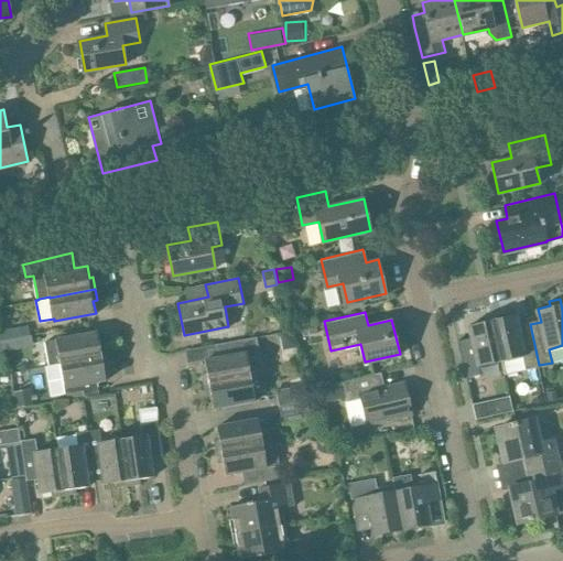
[(527,368),(539,365),(530,324),(520,326),(517,313),(505,316),(504,312),(491,314),(502,359),(524,355),(527,368)]
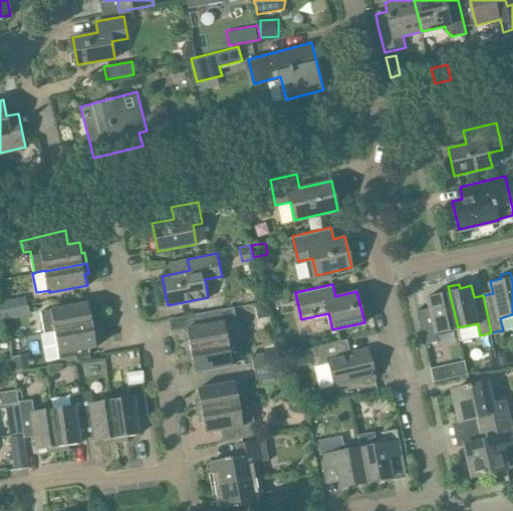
[(419,308),(418,308),(426,343),(427,343),(427,342),(439,339),(437,332),(458,327),(448,286),(437,289),(438,293),(427,295),(430,306),(420,309),(419,308)]
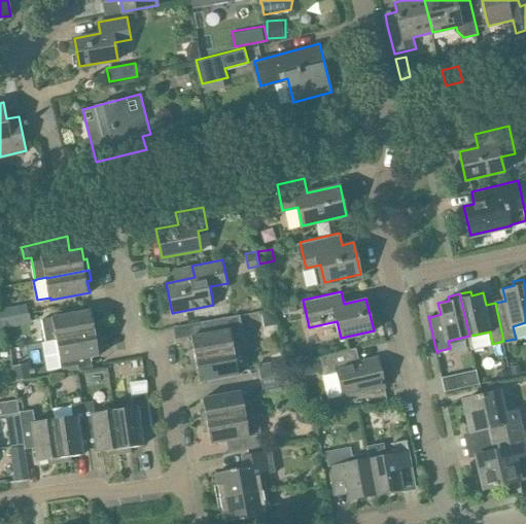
[(0,316),(29,312),(27,302),(0,306),(0,316)]
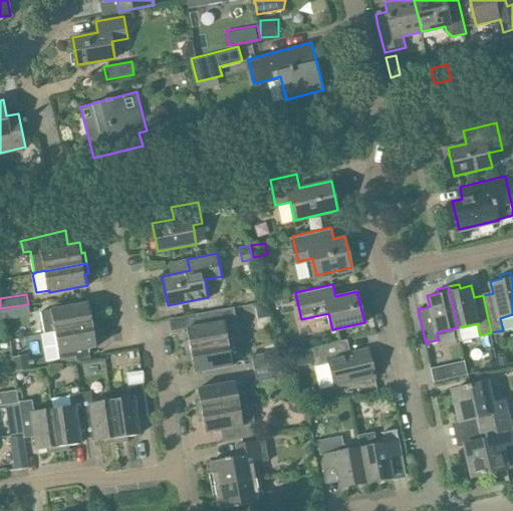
[(288,294),(275,297),(276,305),(290,302),(288,294)]
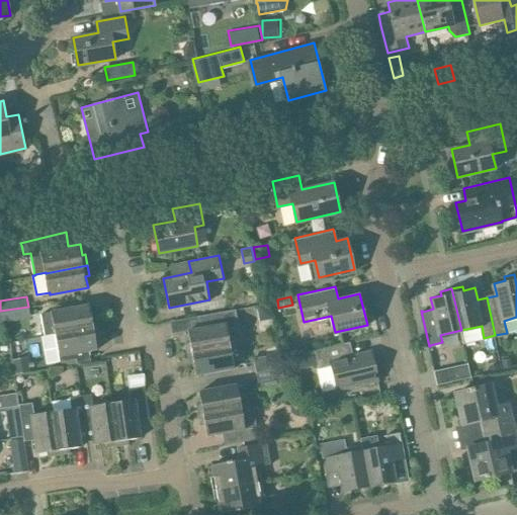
[(46,335),(57,333),(56,332),(98,325),(96,315),(92,315),(90,304),(80,305),(79,302),(55,306),(55,310),(40,313),(46,335)]
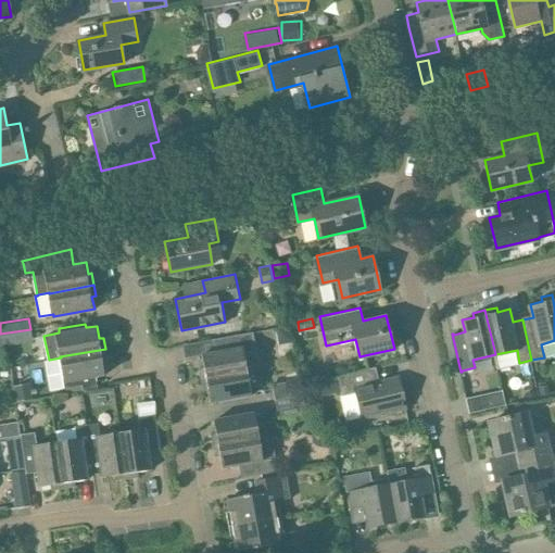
[(248,369),(249,372),(260,369),(253,330),(215,337),(217,350),(203,353),(205,366),(201,367),(202,378),(248,369)]
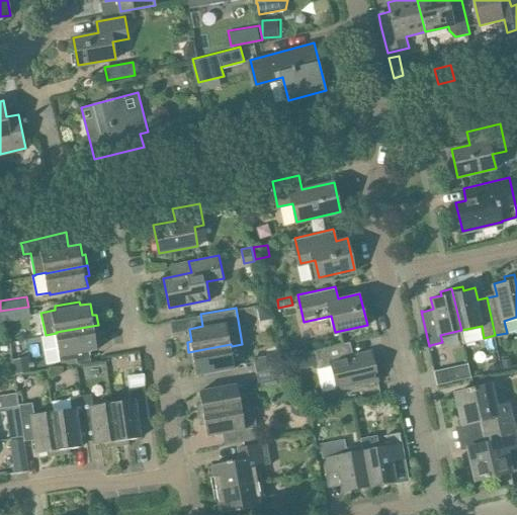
[(100,336),(98,325),(56,332),(57,333),(60,355),(61,355),(62,360),(78,357),(79,362),(92,360),(90,350),(98,348),(96,336),(100,336)]
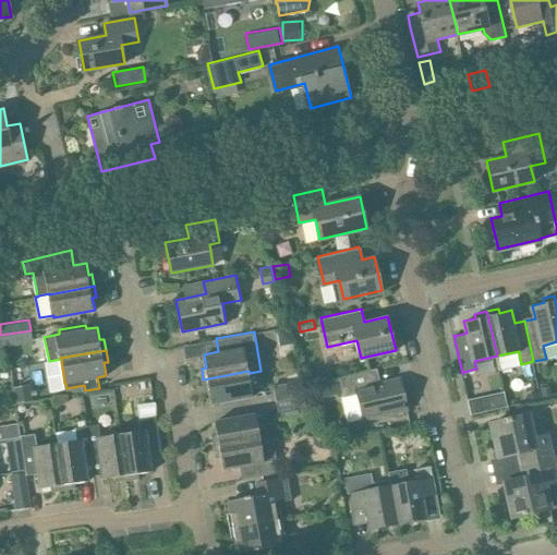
[(377,382),(374,369),(341,376),(346,396),(359,393),(364,420),(409,410),(401,376),(377,382)]
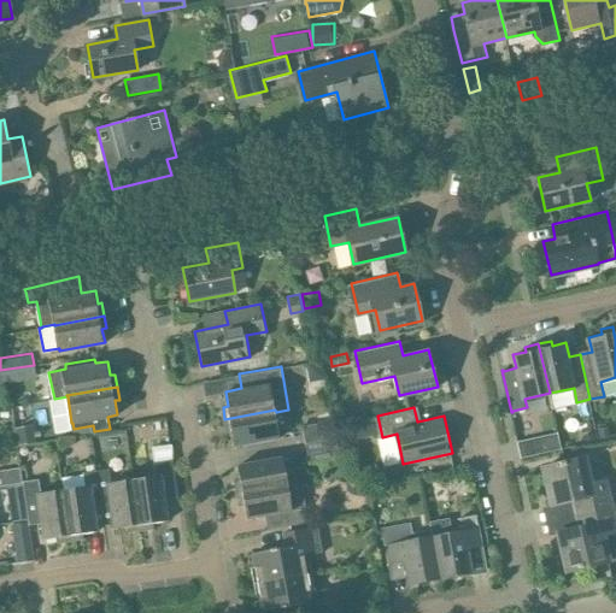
[(275,410),(224,419),(228,432),(232,431),(234,444),(281,436),(276,412),(275,410)]
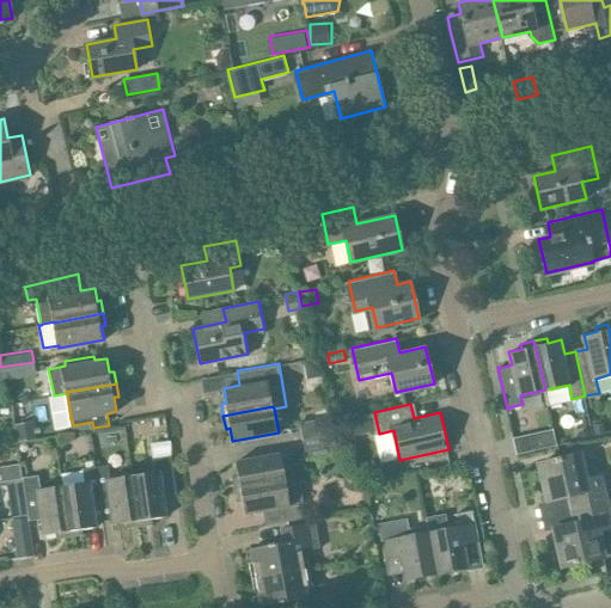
[(300,421),(304,438),(334,433),(330,416),(300,421)]
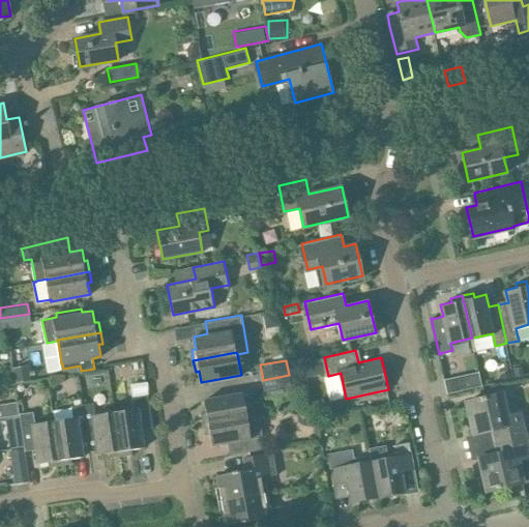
[(27,380),(25,366),(11,368),(13,382),(27,380)]
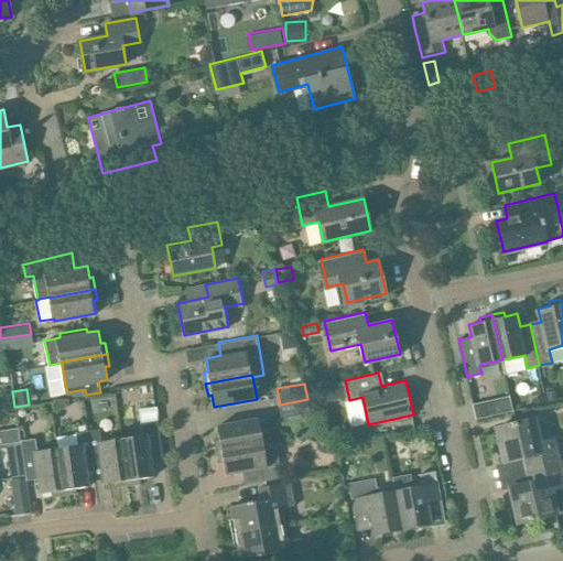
[(513,409),(511,397),(510,396),(490,400),(494,413),(513,409)]
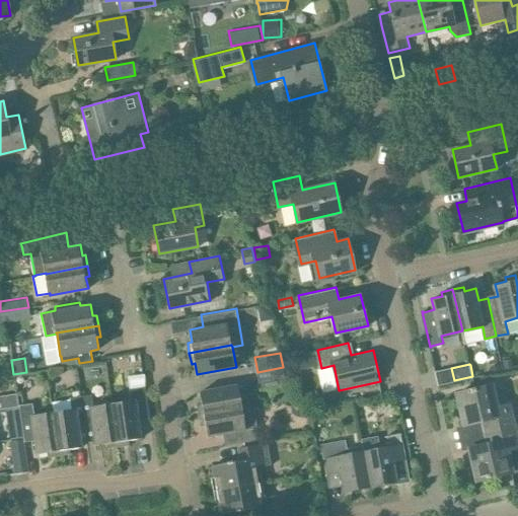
[(289,398),(283,367),(257,372),(261,387),(277,384),(280,397),(282,397),(282,399),(289,398)]
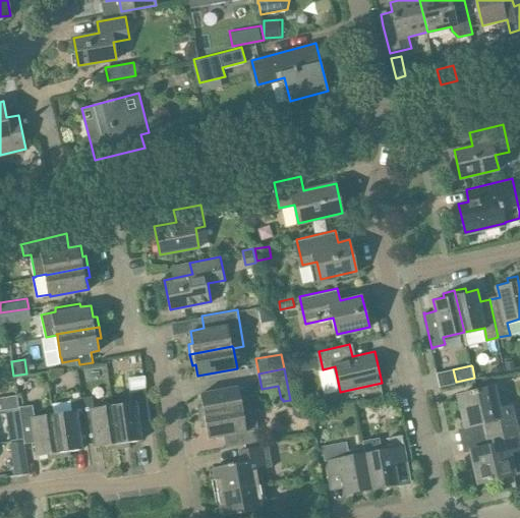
[(201,415),(243,408),(239,386),(201,393),(204,404),(199,405),(201,415)]
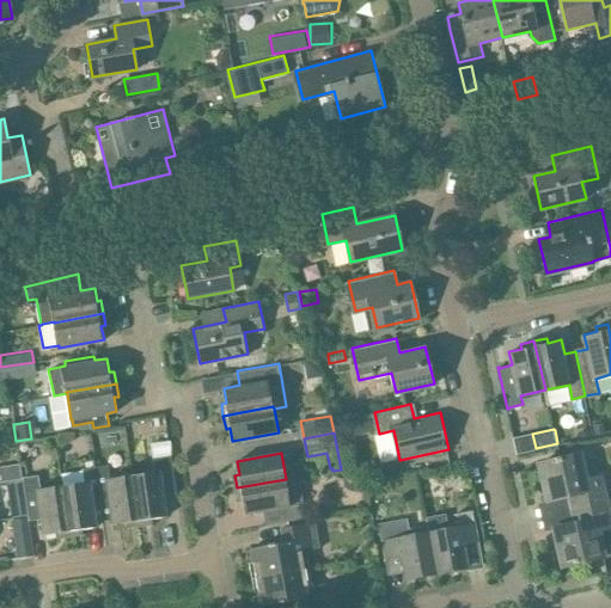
[(156,471),(134,474),(141,524),(154,522),(153,517),(166,515),(164,496),(178,495),(172,454),(153,456),(156,471)]
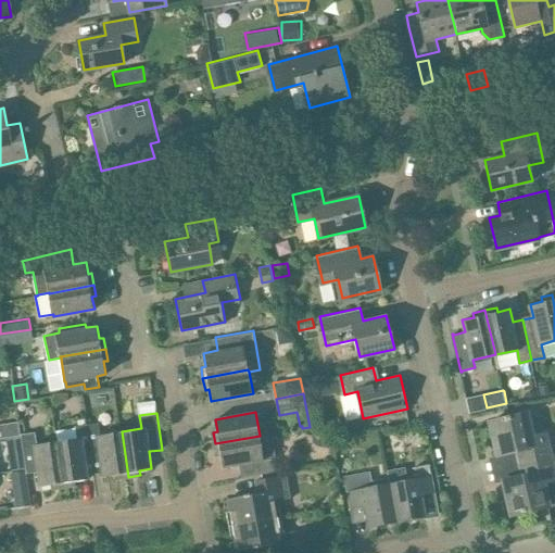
[(517,450),(520,463),(551,455),(545,432),(532,436),(527,413),(489,422),(496,455),(517,450)]
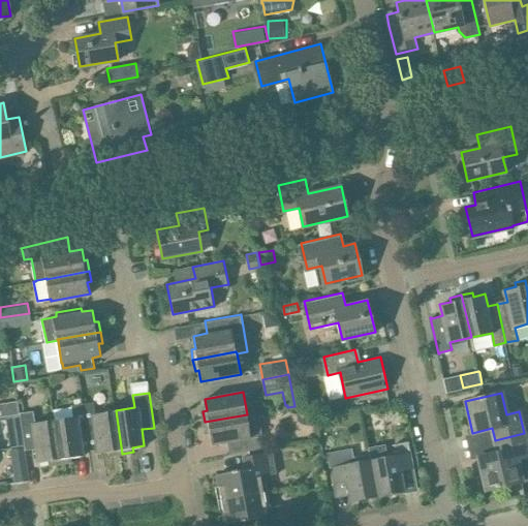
[(20,413),(20,412),(18,401),(9,402),(9,405),(0,406),(0,416),(6,415),(20,413)]
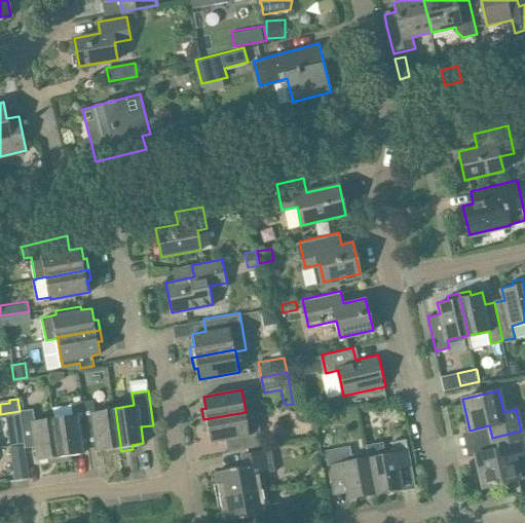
[(82,401),(89,448),(98,447),(98,450),(110,448),(111,452),(121,451),(115,408),(96,410),(95,399),(82,401)]
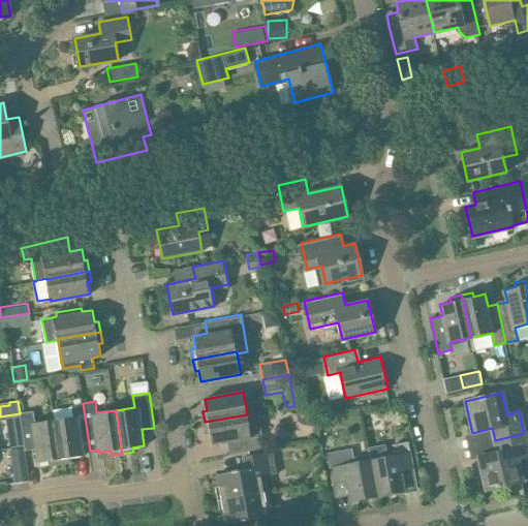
[(55,419),(61,463),(73,461),(72,457),(84,455),(84,452),(90,451),(83,403),(72,404),(74,416),(55,419)]
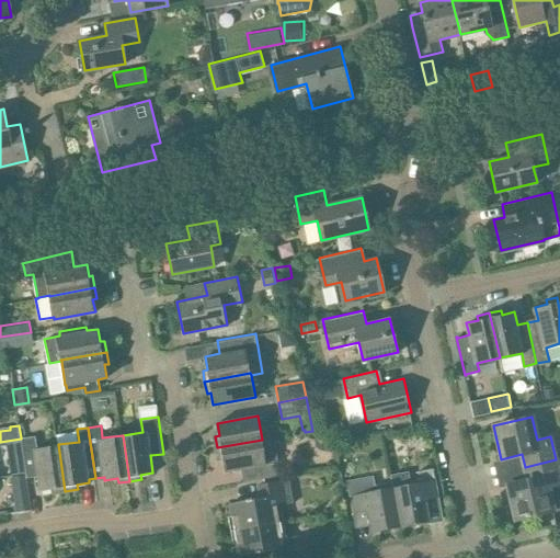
[(21,439),(26,471),(27,478),(38,476),(41,490),(53,489),(54,492),(65,491),(58,444),(37,447),(35,435),(21,437),(21,439)]
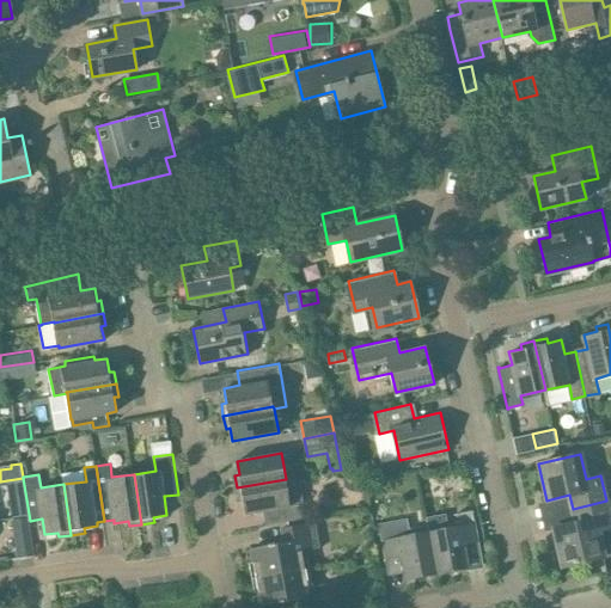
[(286,479),(237,487),(239,501),(243,499),(245,514),(264,510),(268,523),(307,516),(300,477),(286,479)]
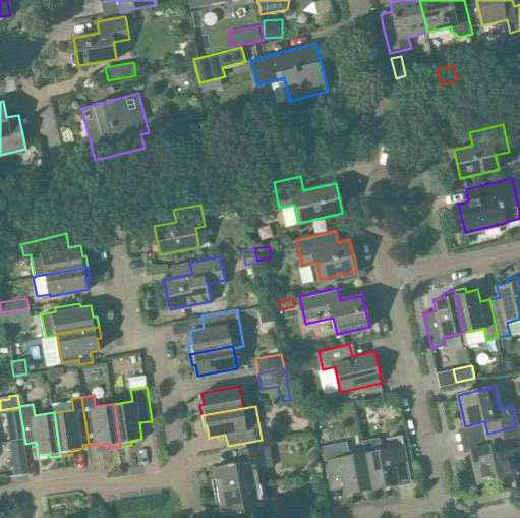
[(24,438),(19,407),(6,409),(10,440),(24,438)]
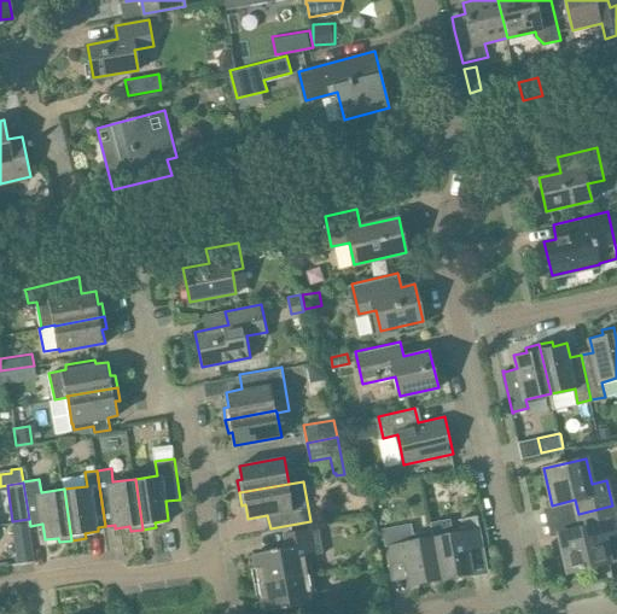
[(616,504),(612,506),(578,514),(581,528),(559,533),(568,571),(610,561),(610,560),(616,557),(616,504)]
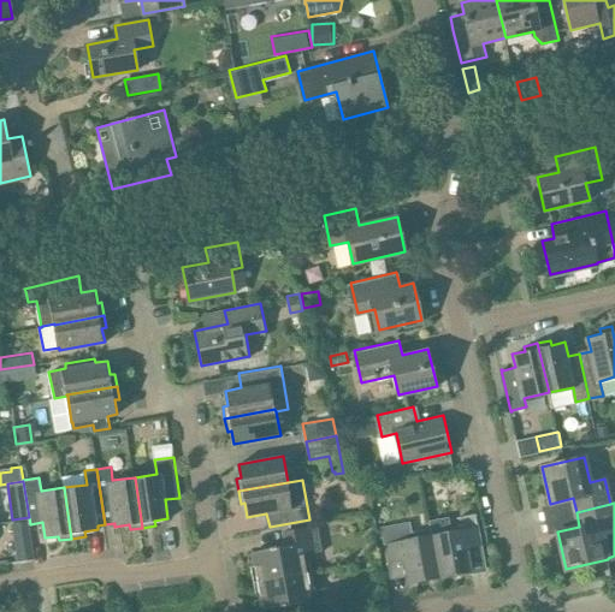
[(430,518),(432,535),(439,575),(471,569),(467,546),(483,542),(478,512),(460,516),(462,529),(451,532),(449,515),(430,518)]
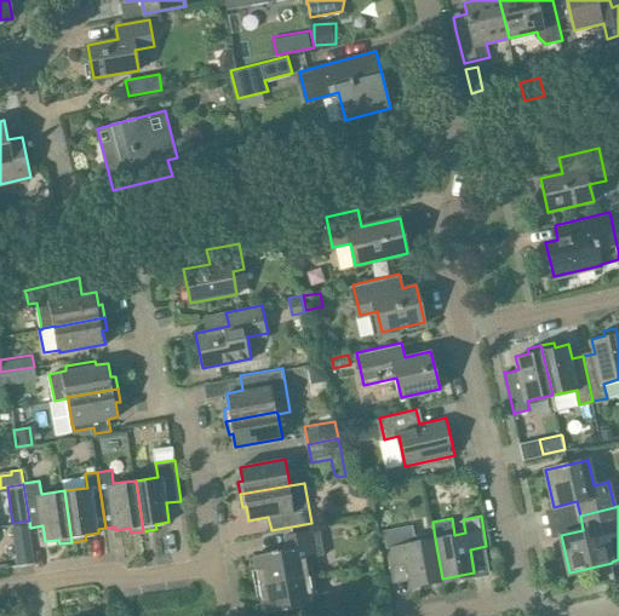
[(34,562),(29,524),(12,527),(17,564),(34,562)]
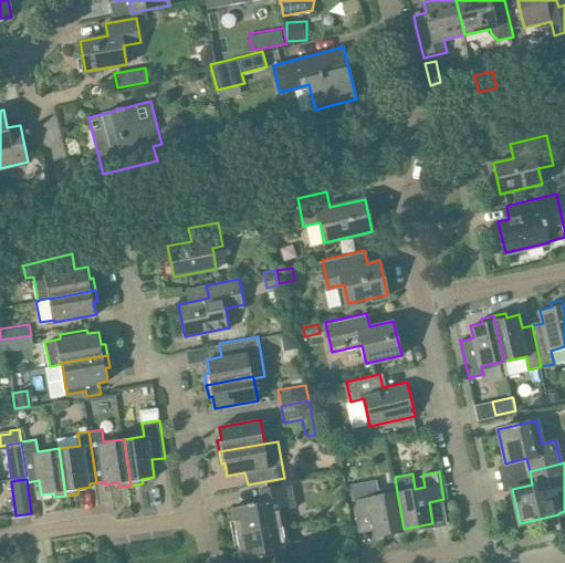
[(377,479),(351,483),(357,515),(372,513),(375,529),(376,534),(404,529),(397,492),(380,496),(377,479)]
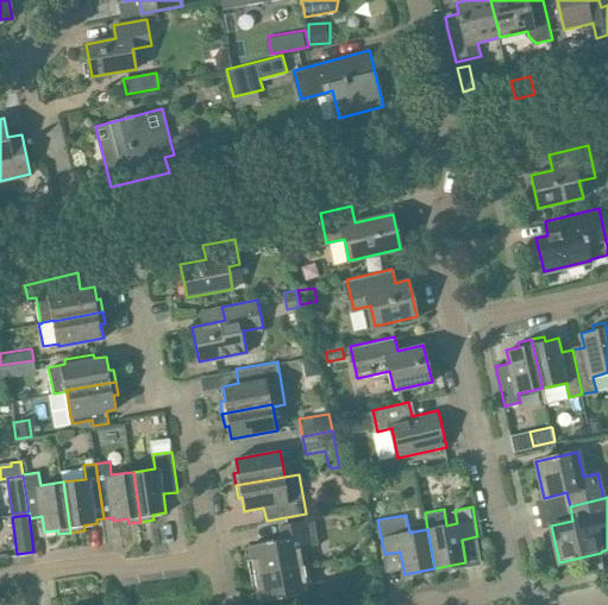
[(250,544),(255,573),(305,565),(301,547),(320,543),(315,517),(288,523),(290,537),(250,544)]
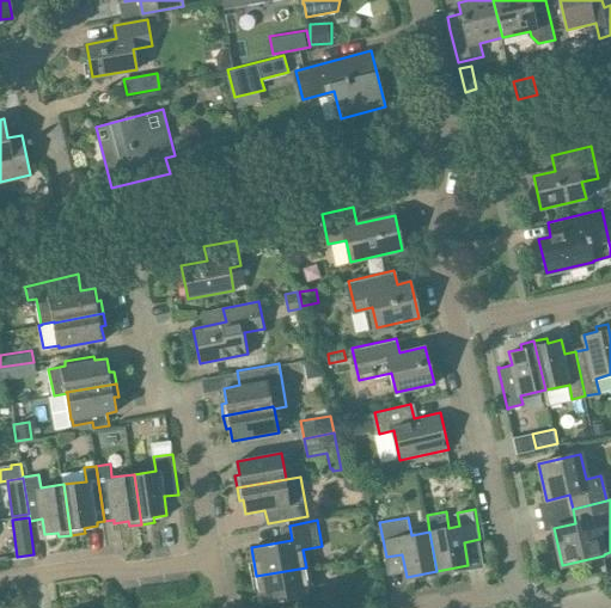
[(306,567),(256,576),(262,606),(301,599),(303,607),(325,607),(333,607),(328,581),(310,584),(306,567)]
